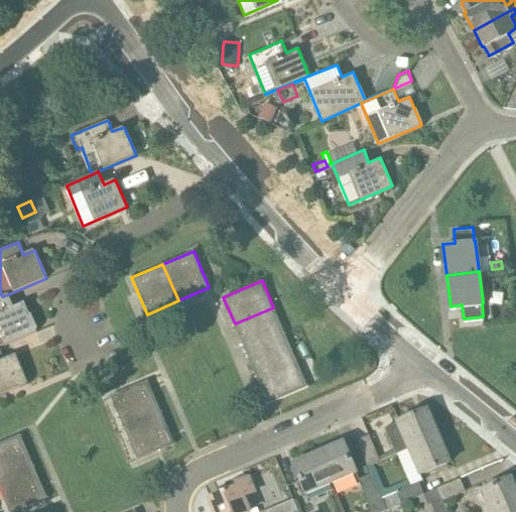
[(0,346),(37,331),(25,301),(14,306),(8,294),(2,296),(0,297),(0,346)]
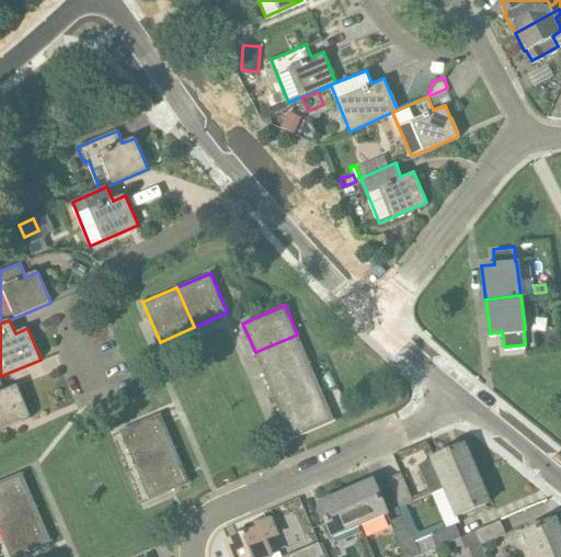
[(266,381),(309,362),(297,334),(255,352),(266,381)]
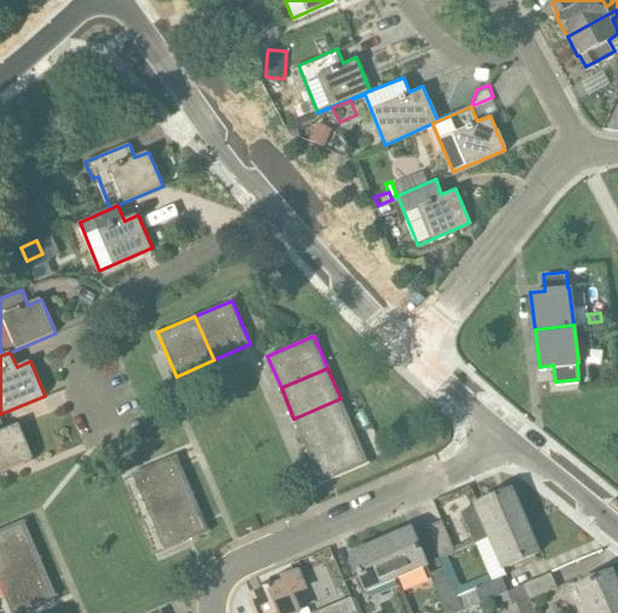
[(307,449),(354,430),(340,398),(293,419),(307,449)]
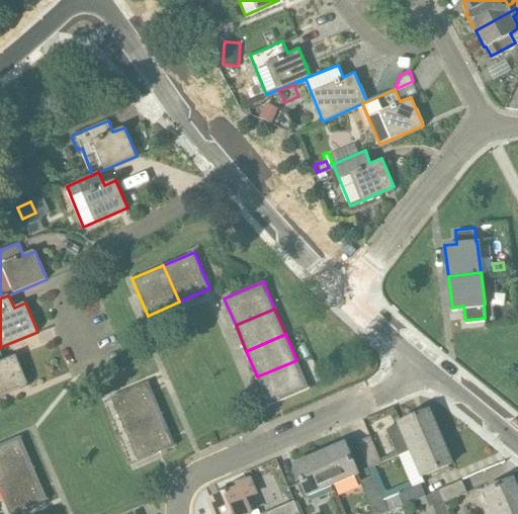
[(0,349),(0,395),(28,383),(16,355),(5,360),(0,349)]
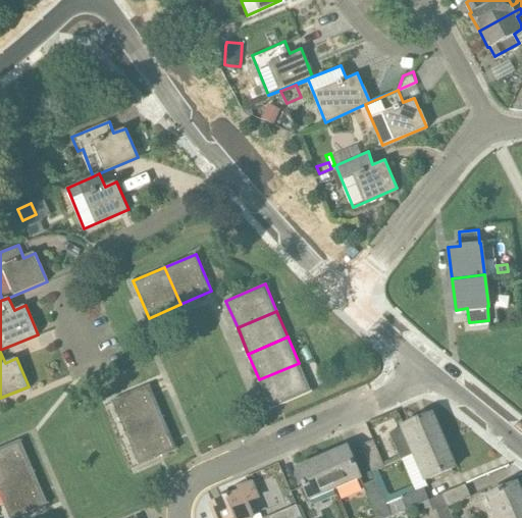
[(299,363),(259,379),(271,407),(311,390),(299,363)]
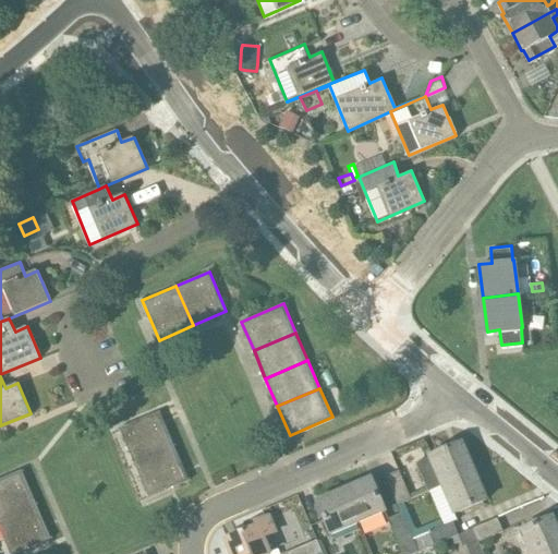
[(134,461),(173,445),(159,411),(120,428),(134,461)]
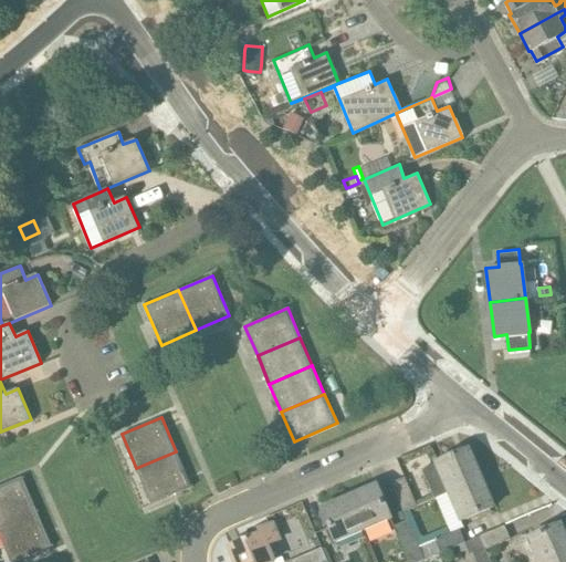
[(435,498),(447,492),(481,477),(469,448),(422,469),(435,498)]
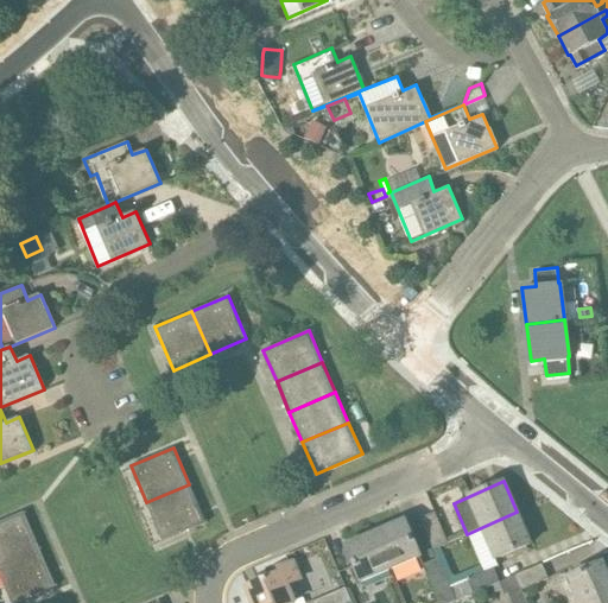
[(189,484),(146,502),(162,539),(204,521),(189,484)]
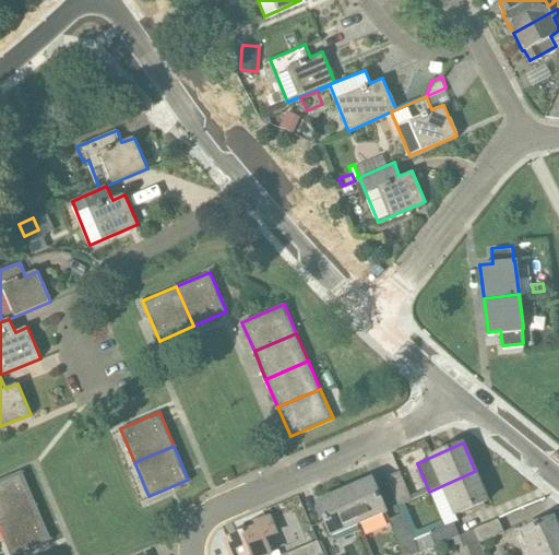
[(411,494),(400,470),(387,475),(399,505),(413,498),(411,494)]
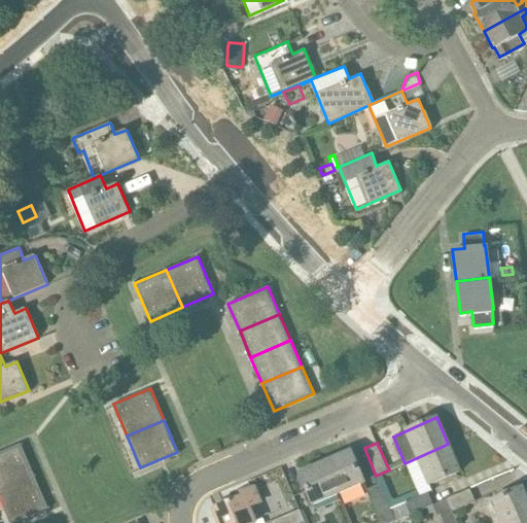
[(0,489),(34,476),(21,444),(0,452),(0,489)]
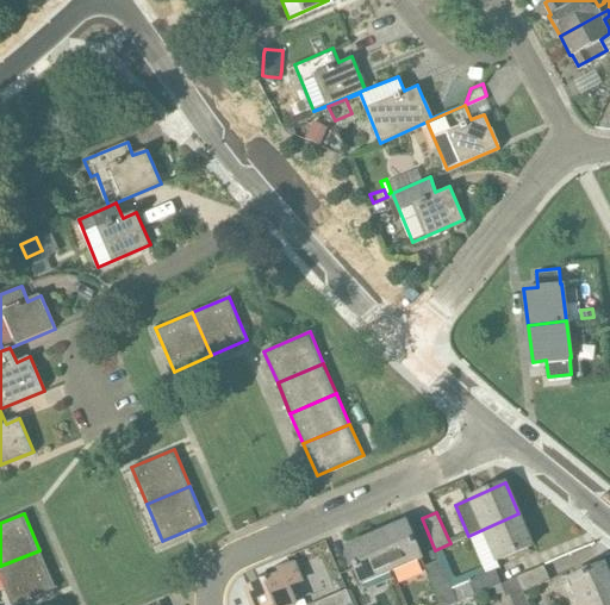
[(518,513),(481,530),(495,560),(531,544),(518,513)]
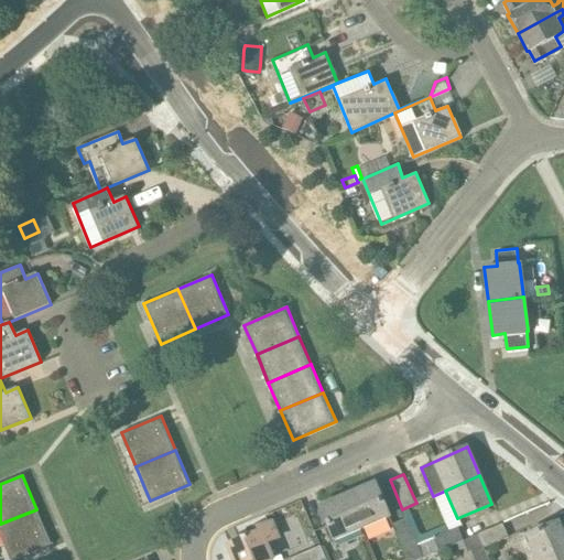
[(348,494),(364,528),(389,517),(375,483),(348,494)]
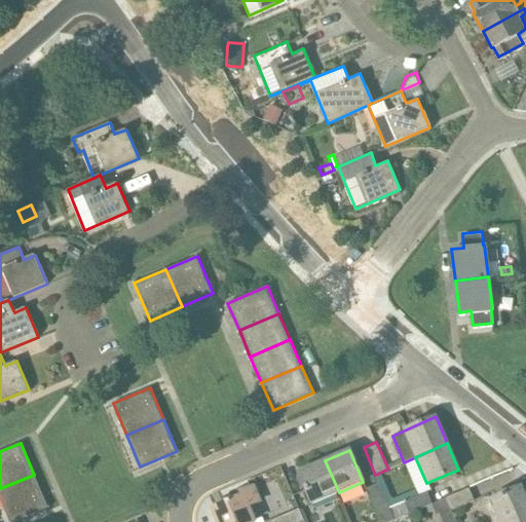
[(312,504),(339,492),(325,460),(299,472),(312,504)]
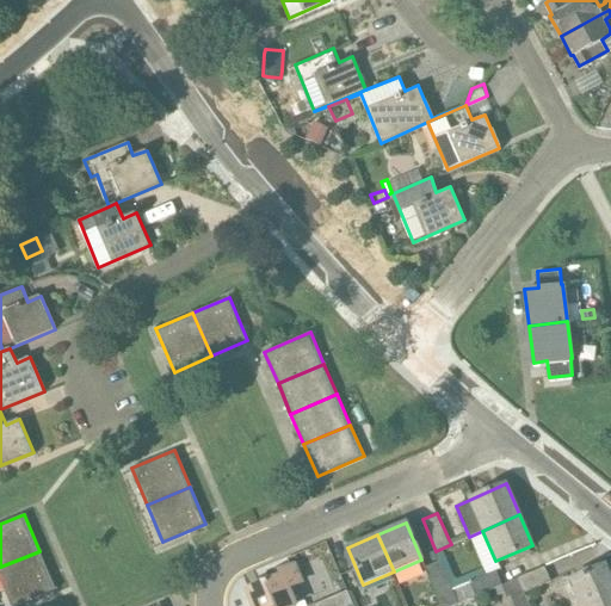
[(39,551),(0,567),(0,576),(13,605),(56,587),(39,551)]
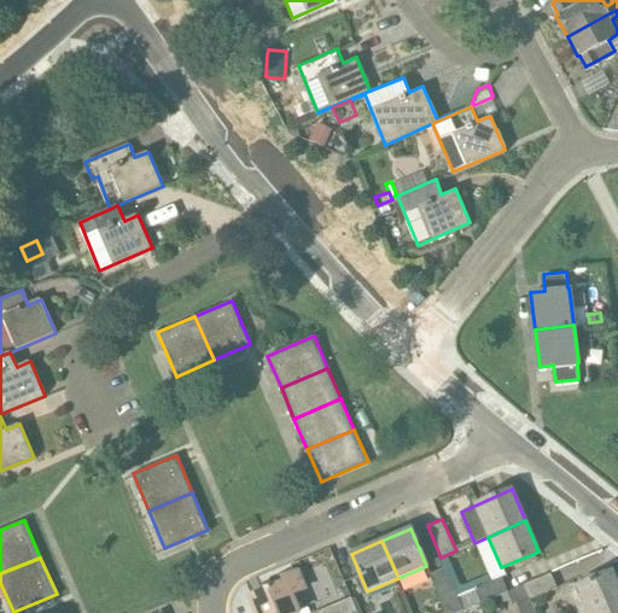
[(453,612),(459,611),(462,609),(456,595),(444,566),(430,573),(447,612),(453,612)]
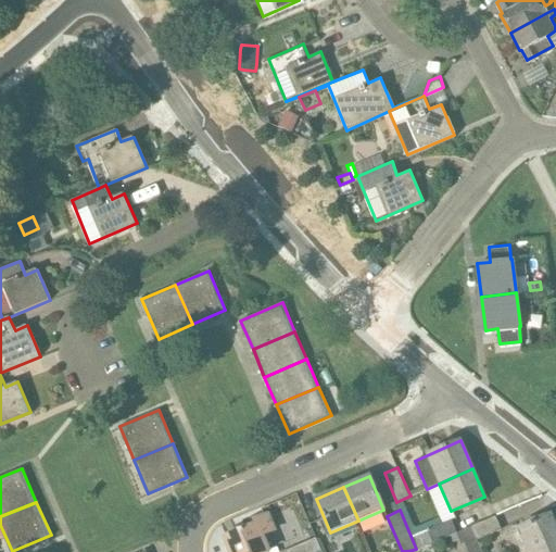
[(231,551),(264,551),(272,550),(264,534),(276,528),(268,511),(253,517),(256,525),(225,538),(231,551)]
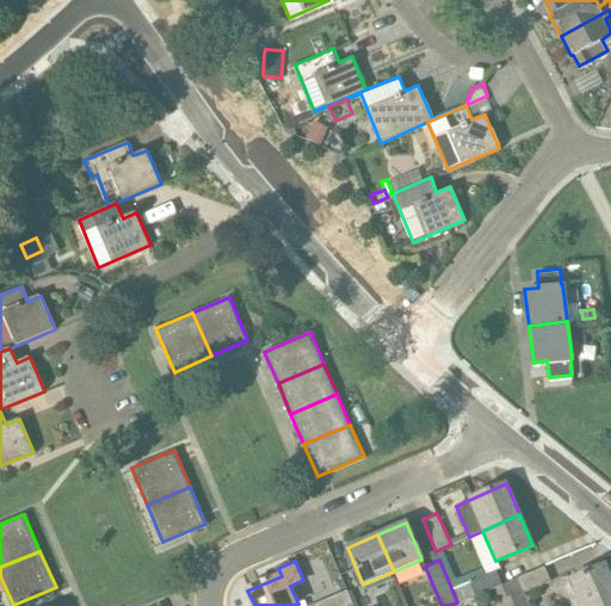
[(579,605),(590,605),(610,597),(610,579),(605,564),(568,581),(579,605)]
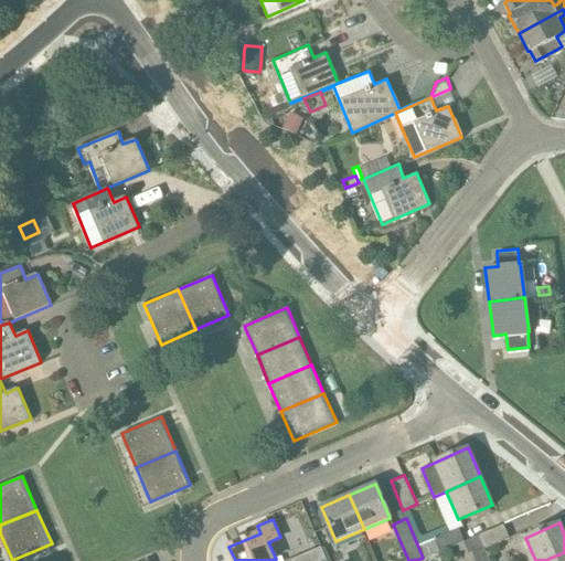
[(479,533),(484,547),(509,537),(503,524),(479,533)]
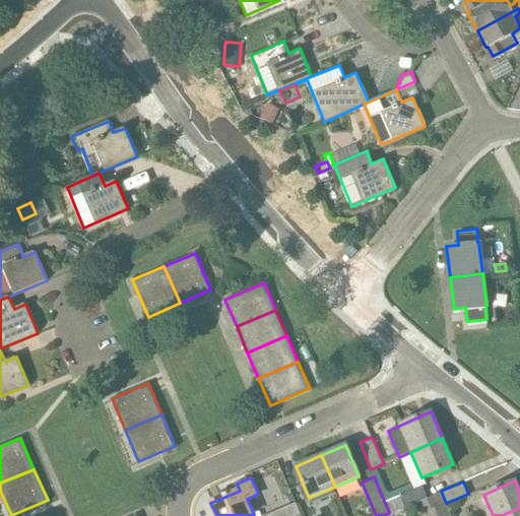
[(404,507),(428,497),(423,485),(399,494),(404,507)]
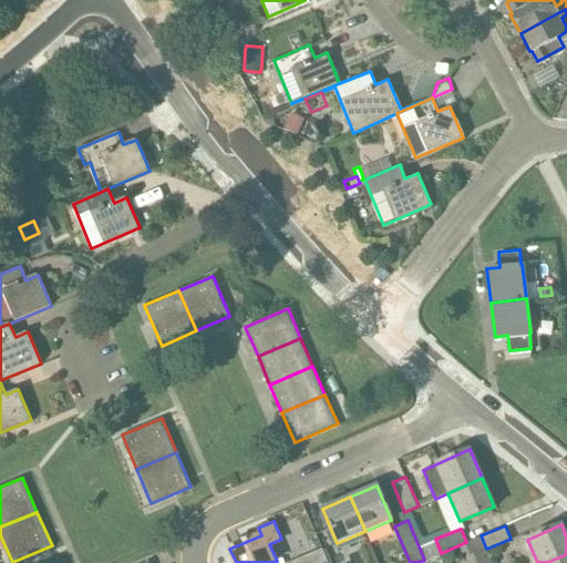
[(481,535),(466,542),(471,553),(474,552),(477,562),(492,562),(486,549),(481,535)]
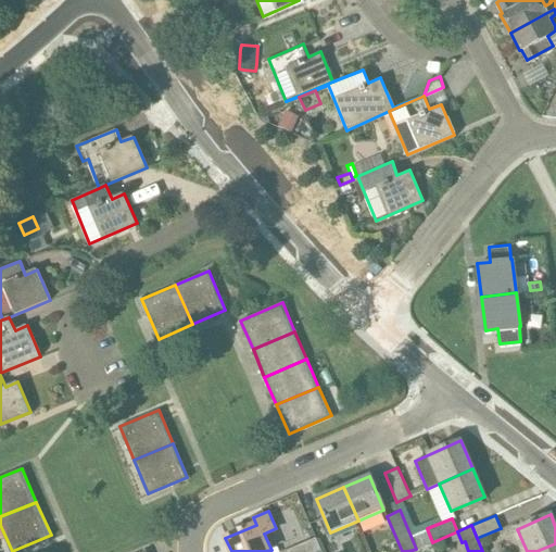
[(289,551),(313,551),(321,549),(316,536),(288,549),(289,551)]
